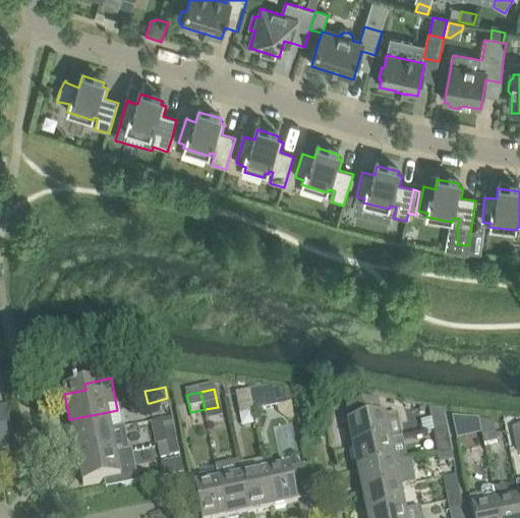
[(264,392),(250,395),(254,416),(267,414),(293,409),(290,395),(264,392)]
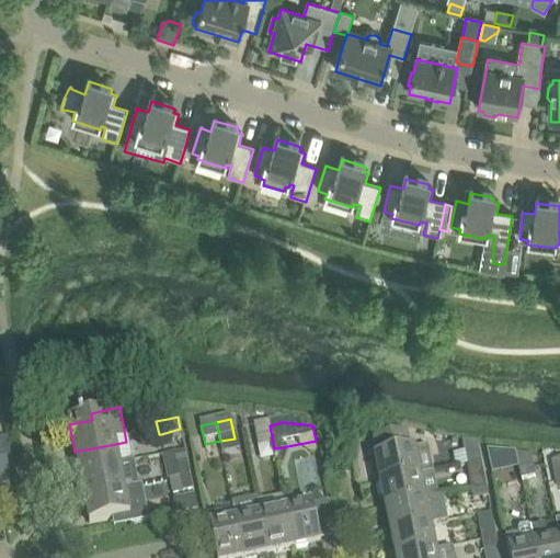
[(274,448),(270,425),(254,429),(258,442),(260,452),(274,448)]
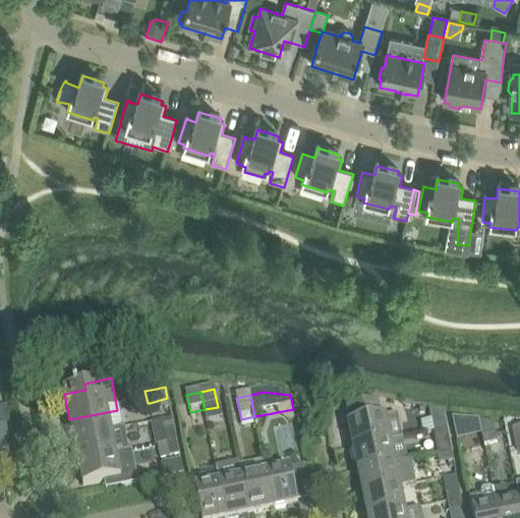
[(167,398),(150,403),(152,415),(161,413),(161,415),(170,413),(167,398)]
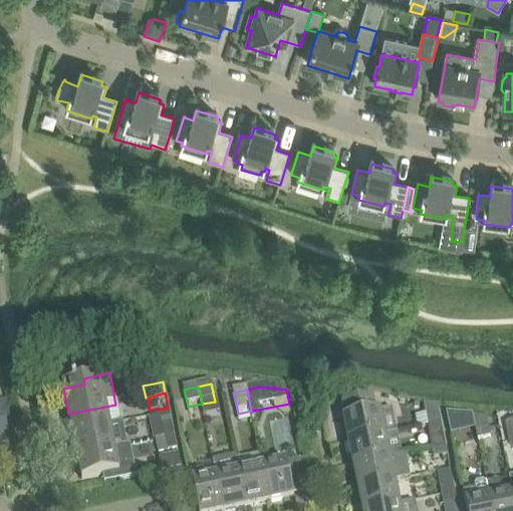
[(344,422),(349,446),(387,439),(381,415),(376,416),(373,401),(345,407),(348,421),(344,422)]
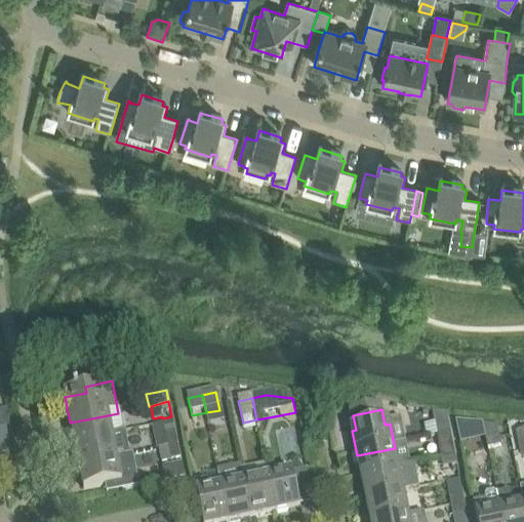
[(0,414),(0,457),(10,456),(7,438),(12,437),(8,413),(0,414)]
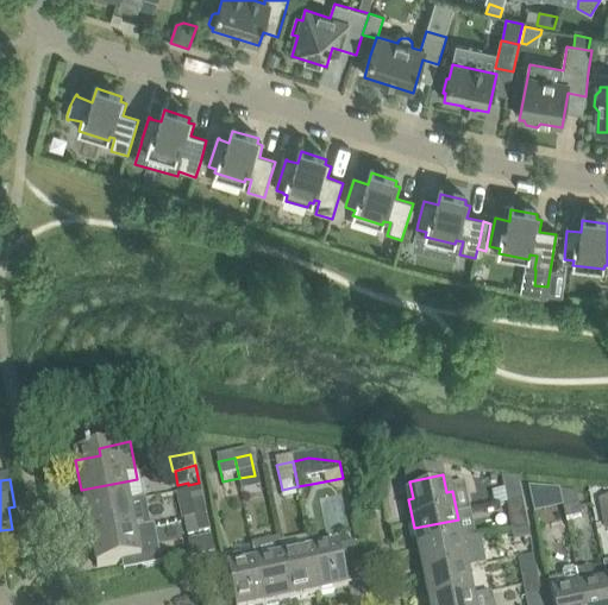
[(81,490),(87,517),(131,508),(125,481),(81,490)]
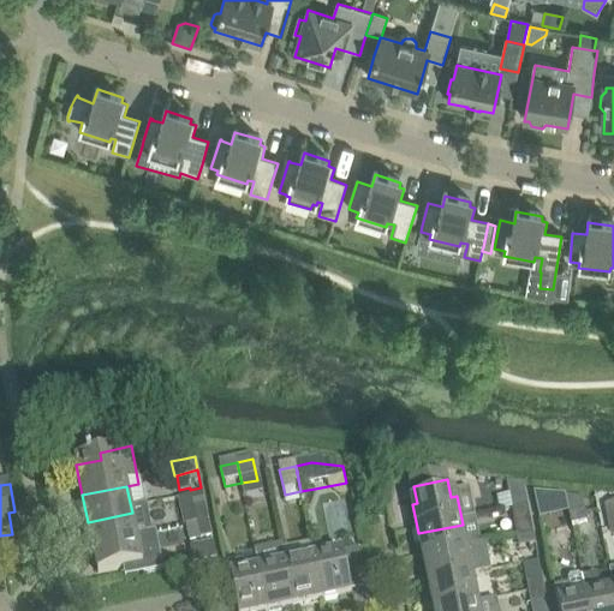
[(511,504),(513,514),(530,510),(525,489),(511,487),(510,495),(511,504)]
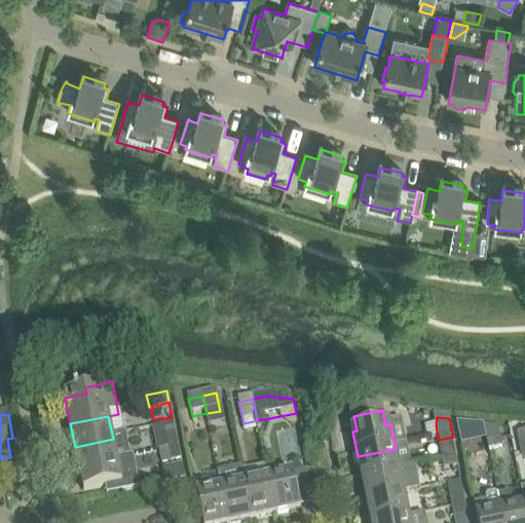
[(466,427),(458,427),(462,445),(470,444),(466,427)]
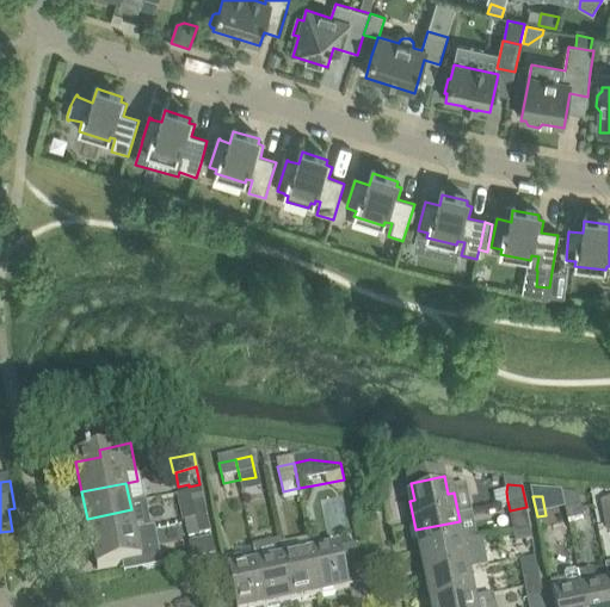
[(564,497),(568,515),(570,527),(585,524),(580,500),(564,497)]
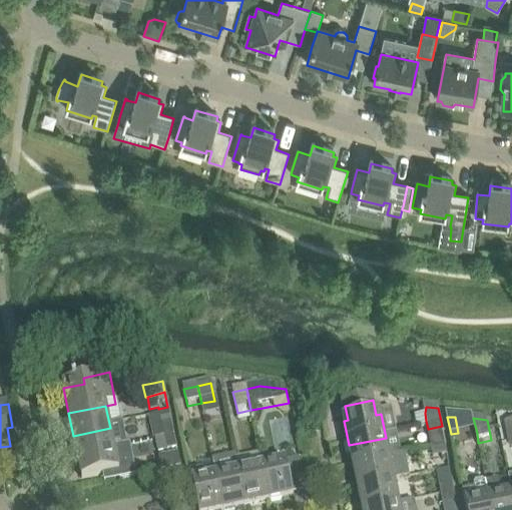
[(154,432),(156,442),(174,438),(172,428),(163,429),(161,419),(151,422),(154,432)]
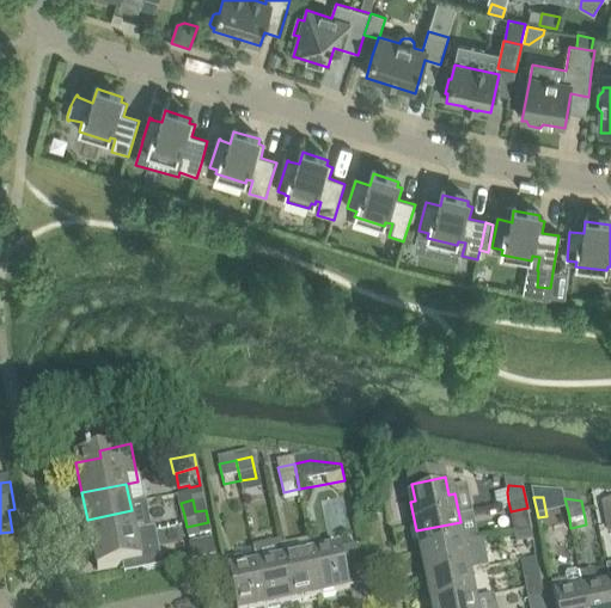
[(87,520),(93,547),(153,534),(147,508),(132,510),(87,520)]
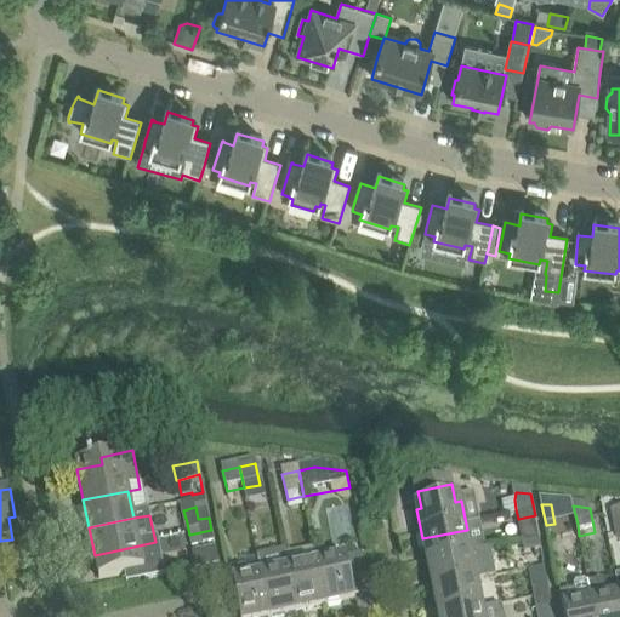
[(518,519),(524,547),(540,543),(535,515),(518,519)]
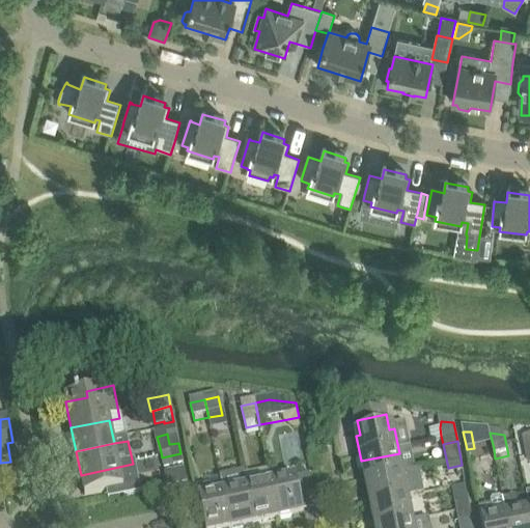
[(495,459),(494,448),(479,451),(481,461),(495,459)]
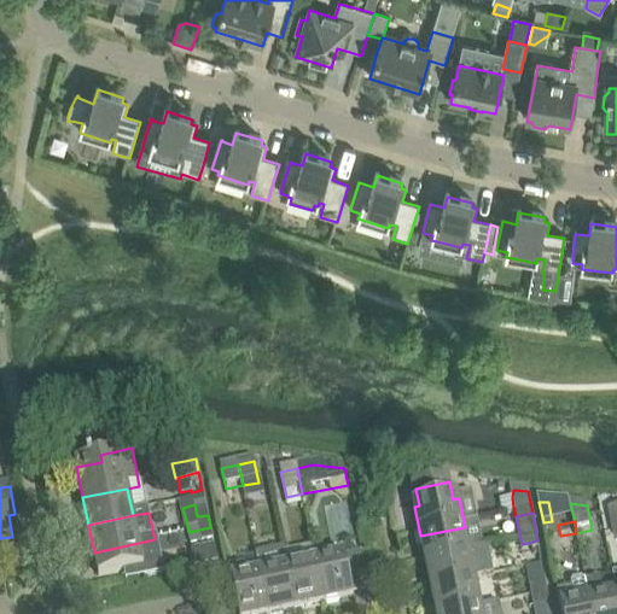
[(210,527),(188,532),(192,549),(214,544),(210,527)]
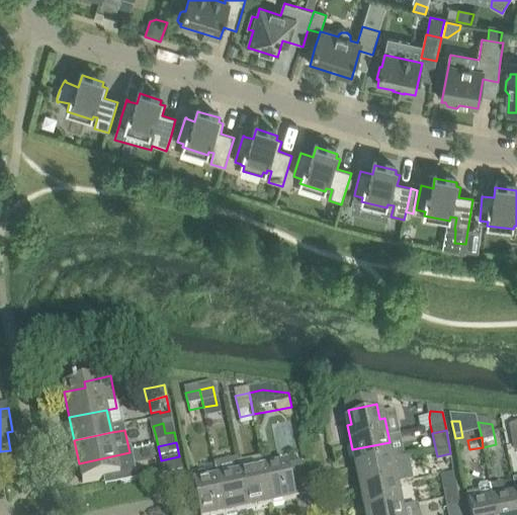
[(352,449),(356,473),(395,465),(390,442),(352,449)]
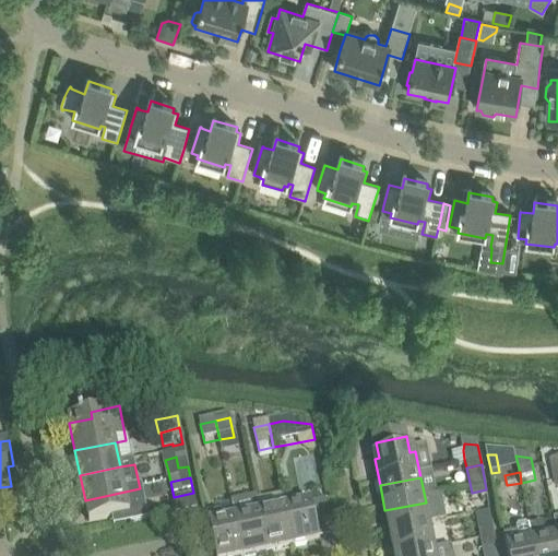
[(140,488),(85,500),(91,525),(131,518),(128,504),(145,500),(142,487),(140,488)]
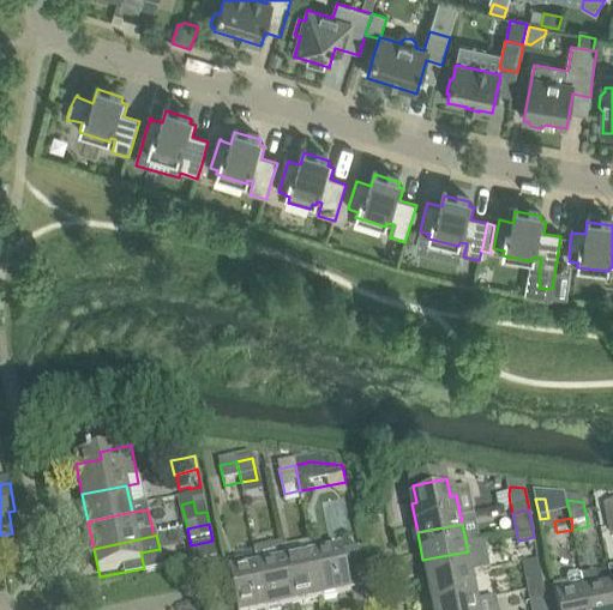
[(534,537),(518,541),(520,551),(536,549),(534,537)]
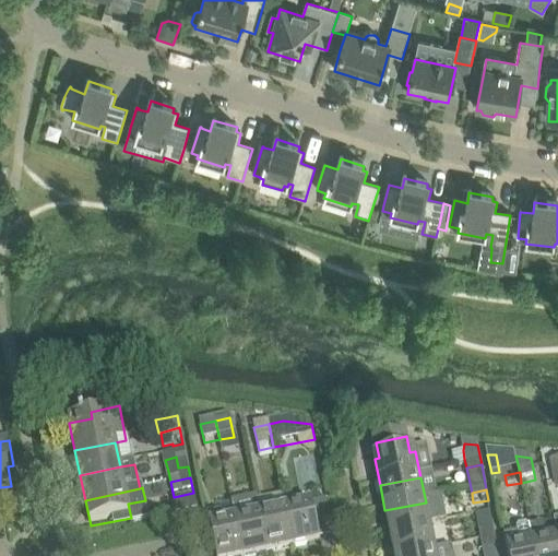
[(259,505),(261,516),(270,555),(280,555),(295,552),(286,510),(284,499),(259,505)]
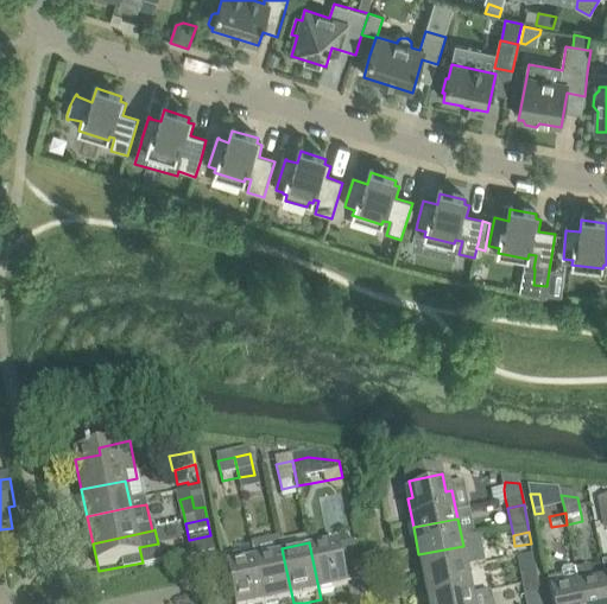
[(418,554),(424,582),(468,573),(463,546),(418,554)]
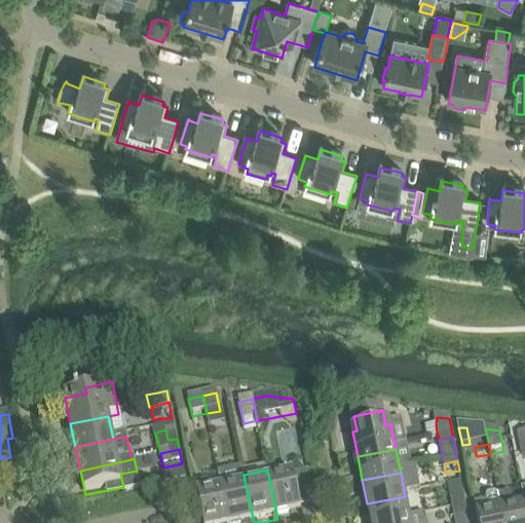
[(294,475),(269,480),(277,519),(302,514),(294,475)]
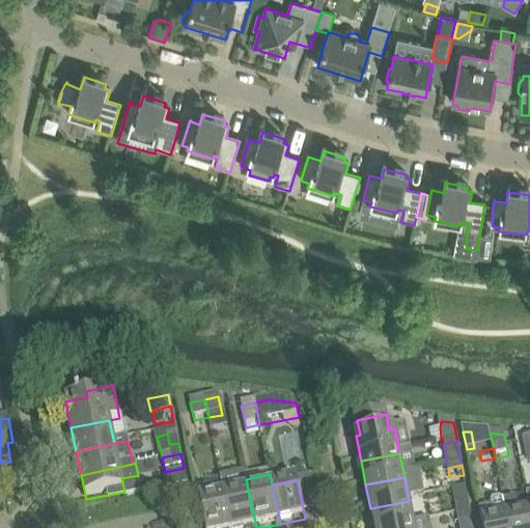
[(229,527),(224,495),(213,498),(211,489),(197,492),(204,527),(229,527)]
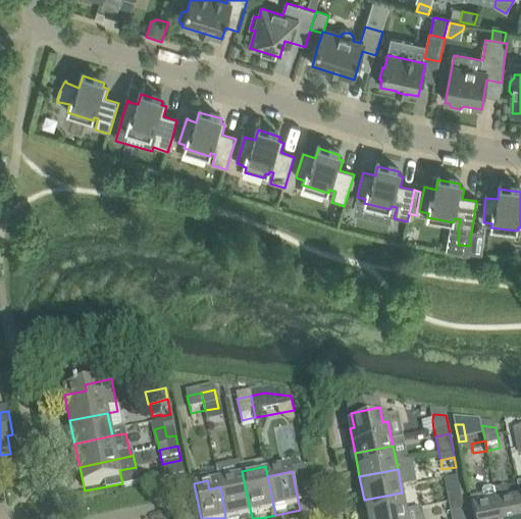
[(244,481),(220,486),(225,518),(252,518),(244,481)]
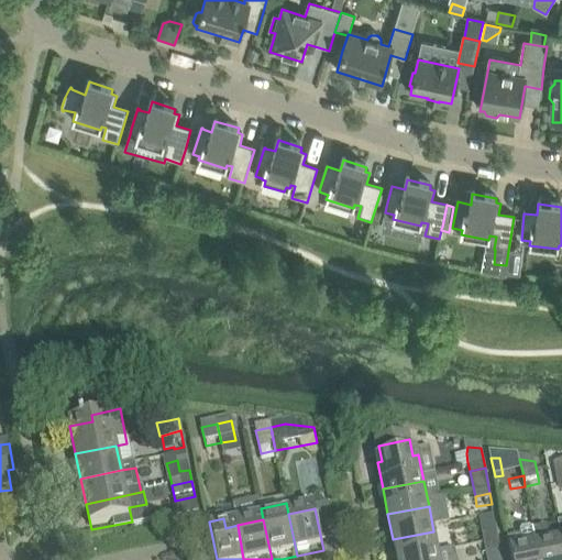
[(393,539),(396,559),(426,559),(439,557),(433,531),(393,539)]
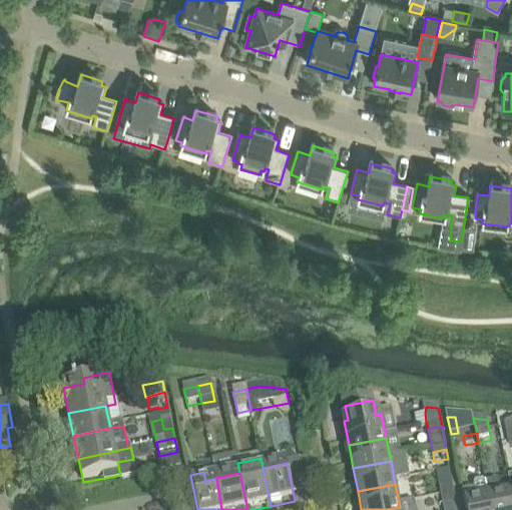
[(499,484),(487,486),(491,509),(511,509),(511,496),(502,498),(499,484)]
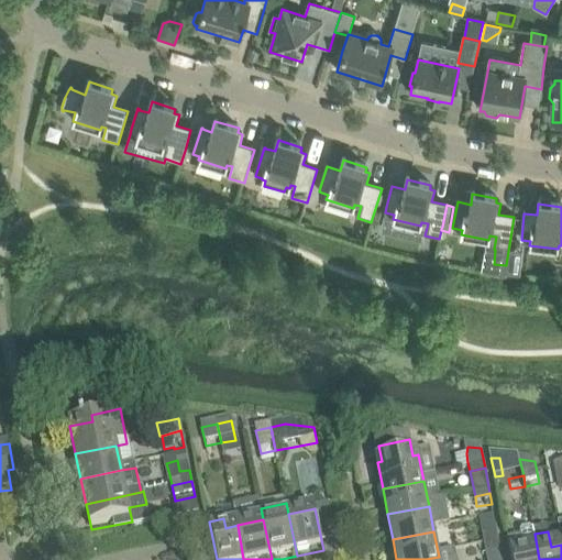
[(539,559),(535,534),(531,533),(524,534),(521,536),(521,540),(508,542),(510,556),(511,559),(539,559)]
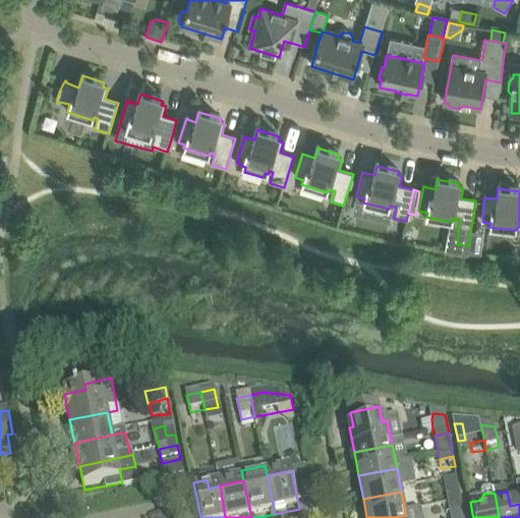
[(447,500),(448,506),(462,504),(460,497),(447,500)]
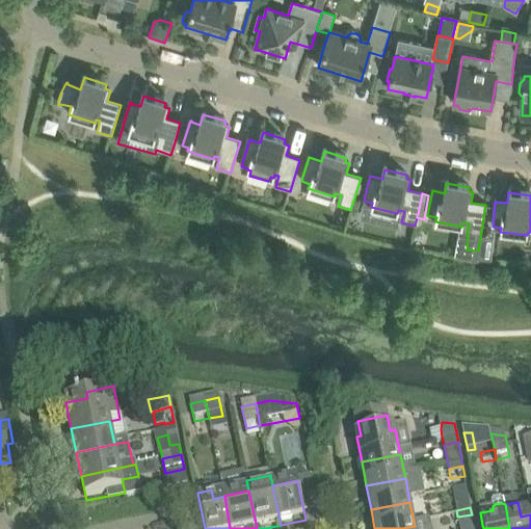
[(474,528),(472,514),(457,517),(459,528),(474,528)]
